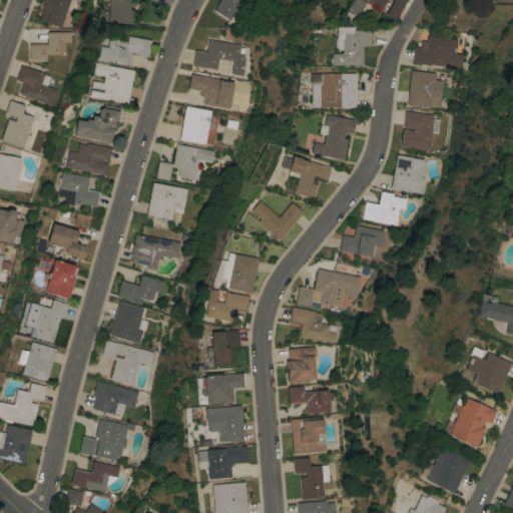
[(67,0),(58,27),(38,20),(42,8),(41,8),(42,3),(38,2),(38,0),(67,0)]
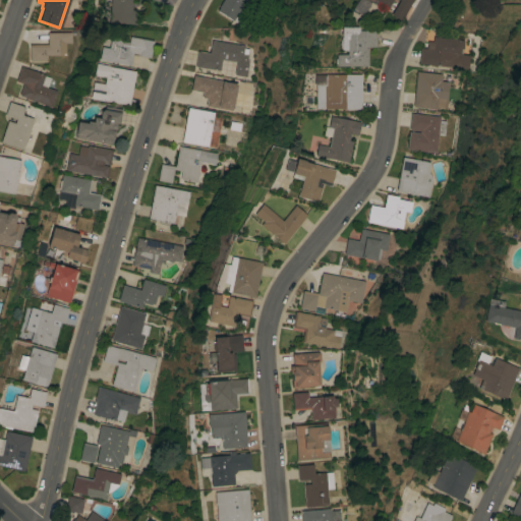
[(110,0),(131,0),(131,9),(135,10),(135,23),(109,22),(110,0)]
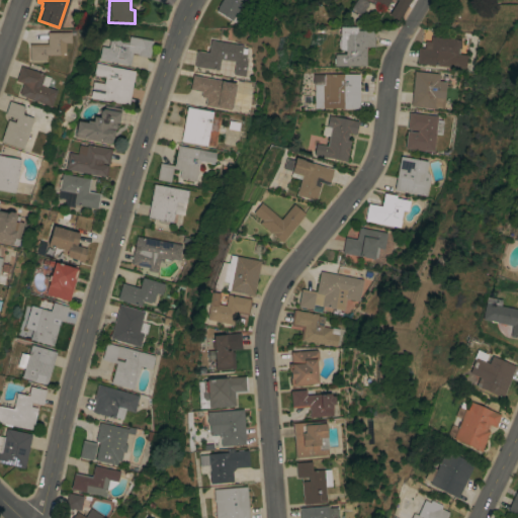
[(221,0),(243,0),(238,10),(244,13),(238,23),(216,10),(221,0)]
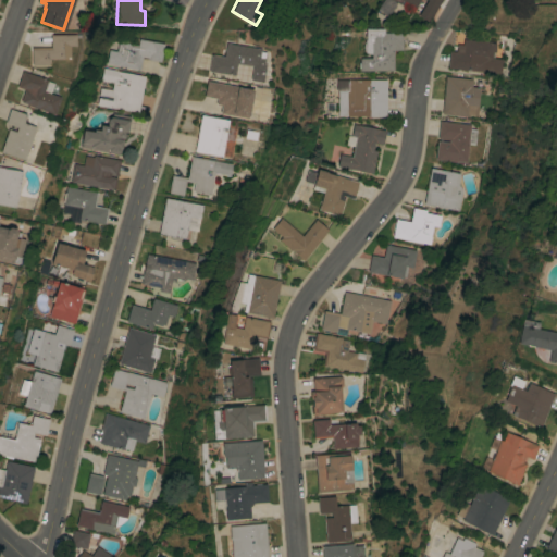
[(386,16),(374,9),(380,0),(388,0),(394,3),(386,16)]
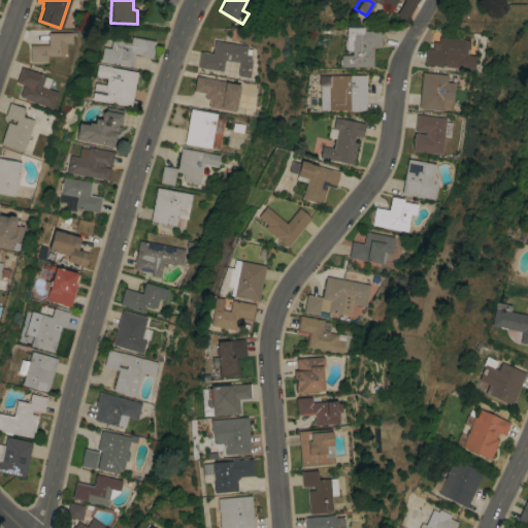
[(402,0),(395,0),(392,7),(381,0),(380,1),(377,0),(376,3),(371,0),(417,0),(405,21),(395,14),(402,0)]
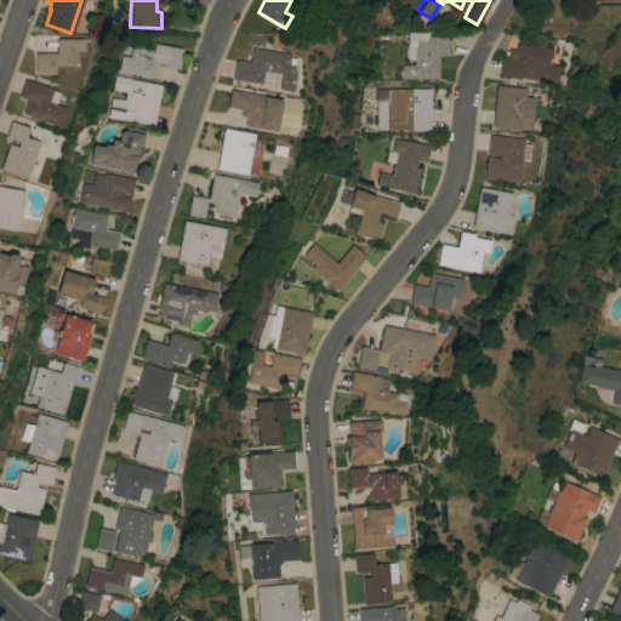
[(405,43),(405,32),(426,32),(426,35),(448,36),(448,56),(438,56),(437,78),(398,78),(398,64),(412,64),(412,60),(408,60),(406,60),(405,58),(404,57),(403,55),(403,50),(403,47),(404,45),(405,44),(406,43),(405,43)]
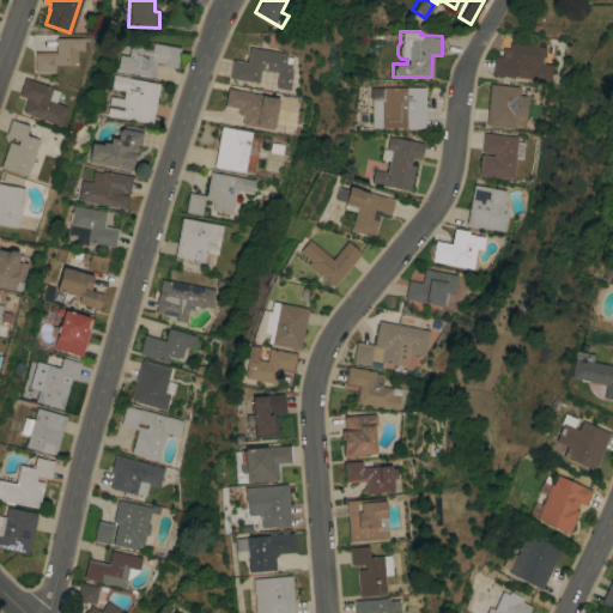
[(83,37),(83,50),(76,50),(76,62),(73,62),(73,65),(53,65),(53,71),(34,72),(34,52),(55,52),(55,38),(83,37)]
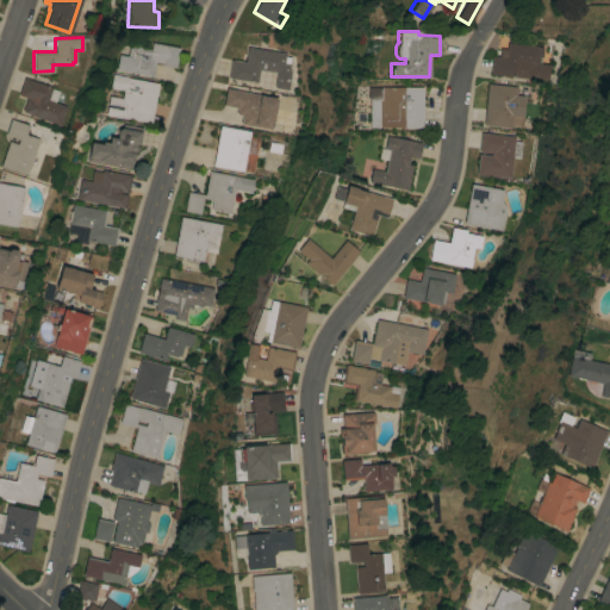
[(180,48),(175,67),(161,64),(161,63),(156,62),(153,76),(116,69),(119,54),(128,56),(130,44),(150,49),(153,42),(180,48)]
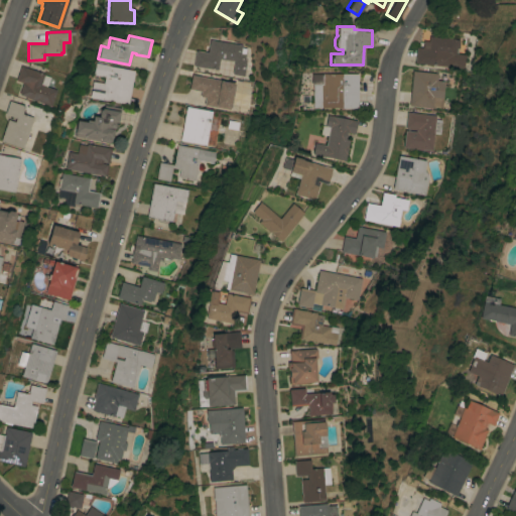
[(461,38),(459,53),(467,53),(465,68),(414,62),(416,47),(422,47),(423,40),(428,41),(429,35),(461,38)]
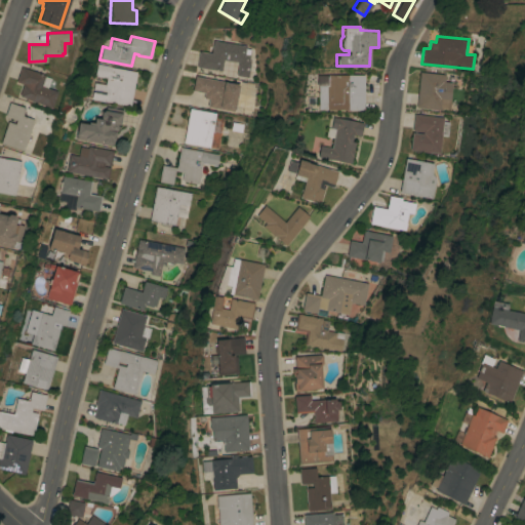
[(247,45),(246,48),(251,48),(249,59),(251,61),(248,77),(236,75),(238,62),(223,59),(221,71),(196,67),(199,50),(210,52),(212,40),(247,45)]
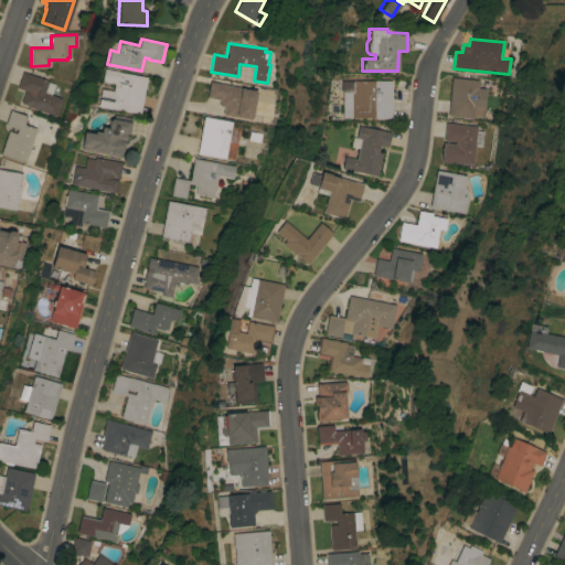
[(140,115),(98,106),(102,88),(113,91),(115,84),(102,82),(105,68),(119,71),(119,72),(147,76),(140,115)]
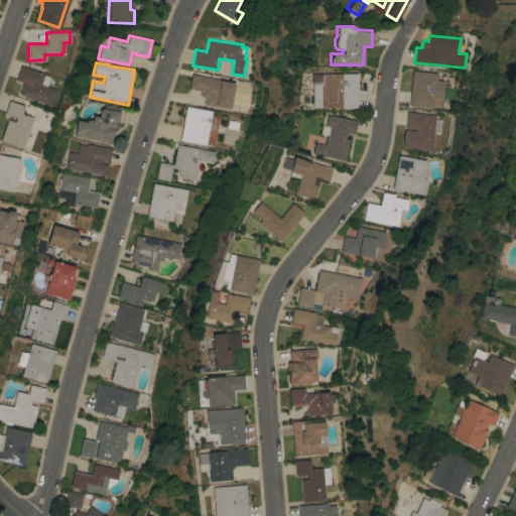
[(18,94),(22,83),(15,81),(20,66),(43,74),(39,84),(55,90),(49,106),(18,94)]
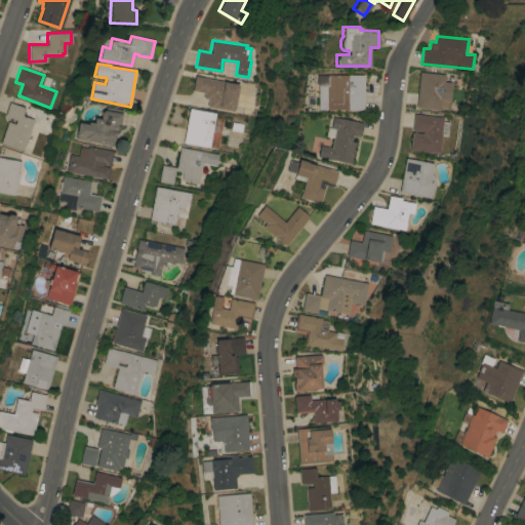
[(419,72),(445,74),(445,81),(452,82),(450,108),(442,108),(442,110),(416,107),(419,72)]
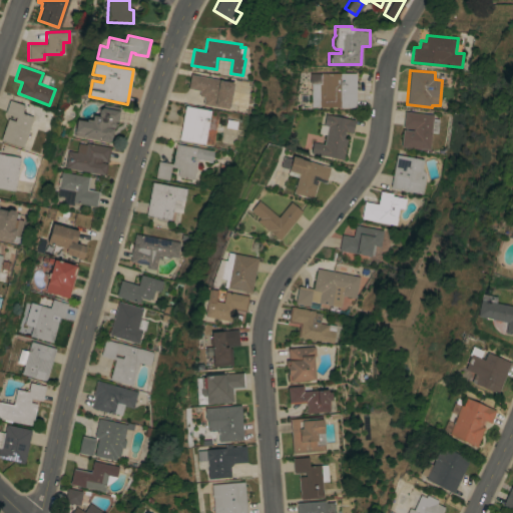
[(355,72),(355,107),(315,107),(315,73),(355,72)]
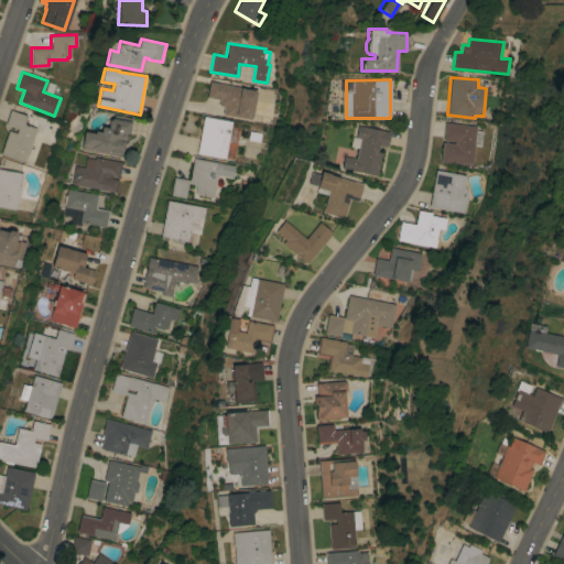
[(205,99),(208,80),(229,85),(228,90),(239,93),(240,88),(257,91),(251,120),(221,115),(224,102),(205,99)]
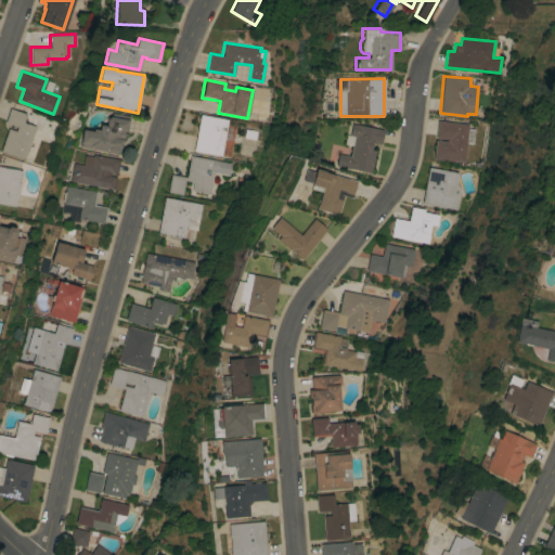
[(0,151),(8,128),(15,131),(16,127),(4,123),(10,108),(26,114),(23,121),(35,126),(24,159),(0,151)]
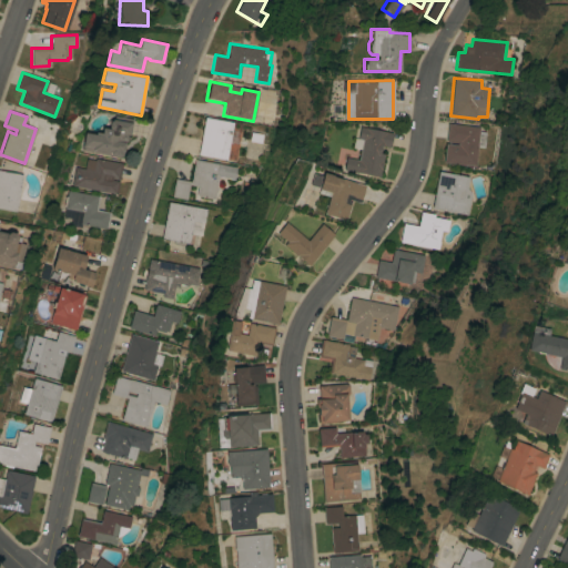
[(81,150),(84,132),(95,133),(95,131),(101,132),(102,128),(111,129),(109,127),(110,120),(112,119),(114,119),(115,115),(132,119),(129,134),(127,134),(128,137),(127,140),(124,142),(122,156),(120,158),(81,150)]
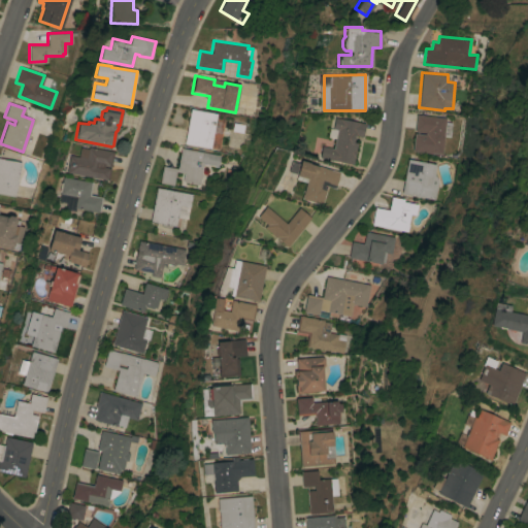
[(190,108),(217,113),(210,147),(184,143),(190,108)]
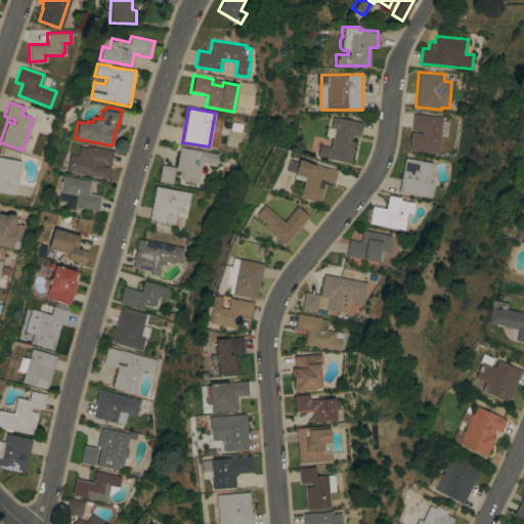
[(442,117),(442,121),(448,122),(447,135),(440,135),(438,153),(408,149),(410,132),(422,133),(422,131),(410,130),(412,114),(442,117)]
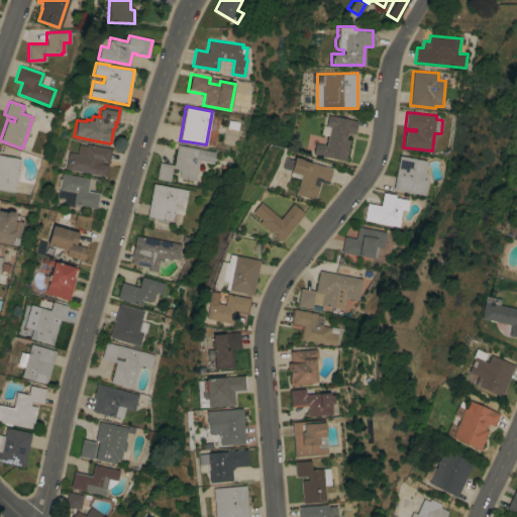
[(311,154),(313,143),(325,145),(328,126),(324,125),(326,115),(356,120),(354,133),(346,132),(345,138),(348,139),(344,161),(311,154)]
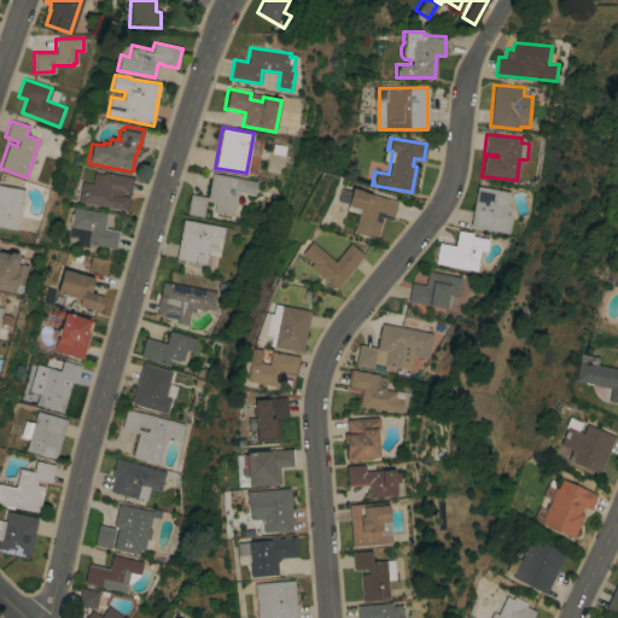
[(285,145),(284,156),(270,153),(272,143),(285,145)]
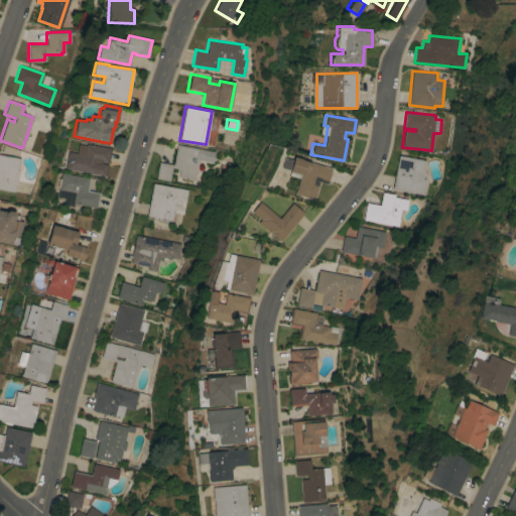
[(111,148),(108,162),(102,161),(102,163),(108,164),(106,176),(66,168),(69,151),(78,153),(79,143),(87,145),(87,143),(111,148)]
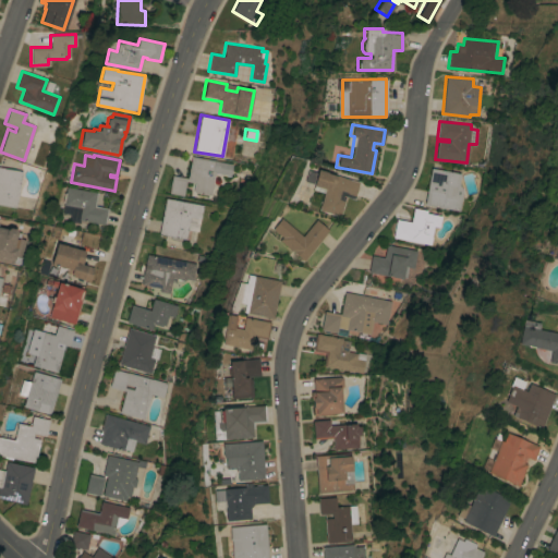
[(232,164),(230,176),(215,173),(210,195),(192,192),(194,183),(185,181),(183,195),(168,193),(171,174),(187,178),(191,156),(232,164)]
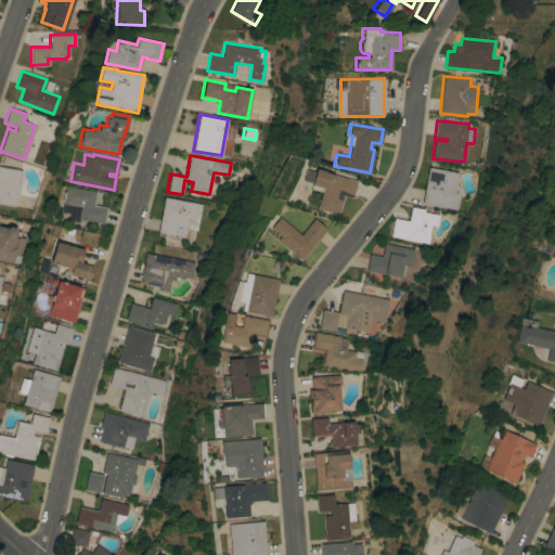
[(0,166),(21,170),(14,206),(0,203),(0,166)]
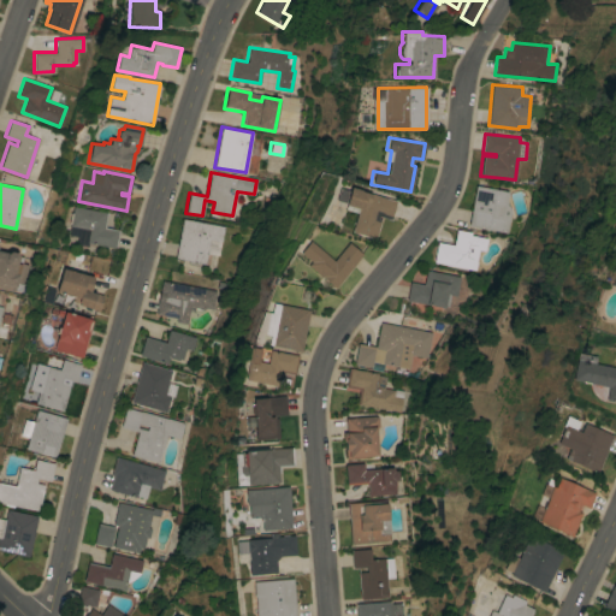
[(507,232),(468,225),(475,185),(509,191),(507,203),(511,209),(507,232)]
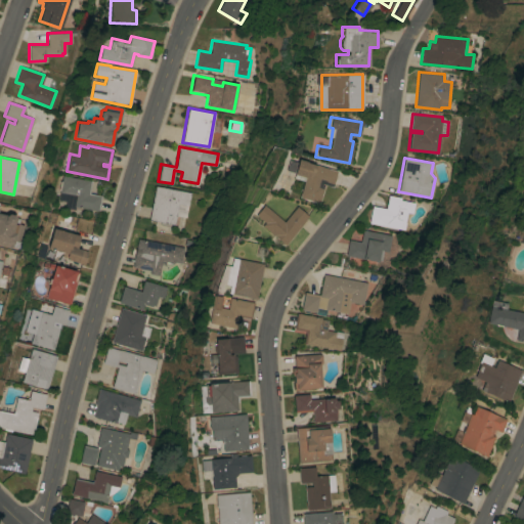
[(303,181),(292,178),(293,174),(292,174),(293,173),(284,170),(287,160),(295,162),(296,159),(337,171),(332,186),(321,183),(320,185),(323,186),(318,203),(298,197),(303,181)]
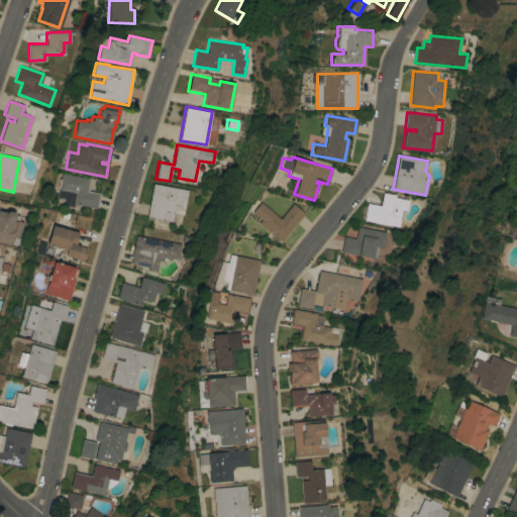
[(90,178),(88,191),(100,193),(97,208),(73,204),(75,192),(59,189),(60,188),(58,187),(60,179),(61,179),(62,173),(90,178)]
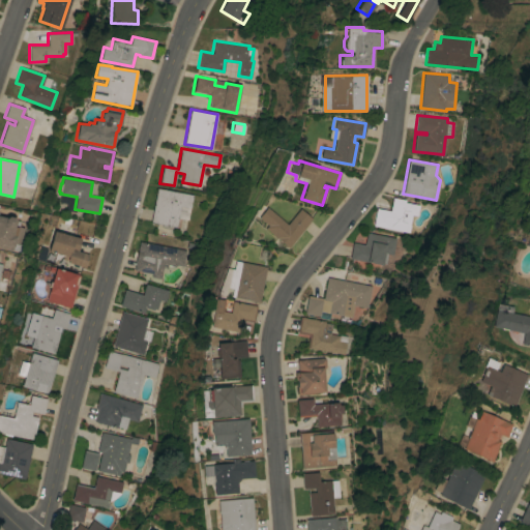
[(193,195),(187,219),(178,217),(176,227),(171,226),(171,229),(162,227),(163,225),(150,223),(156,187),(193,195)]
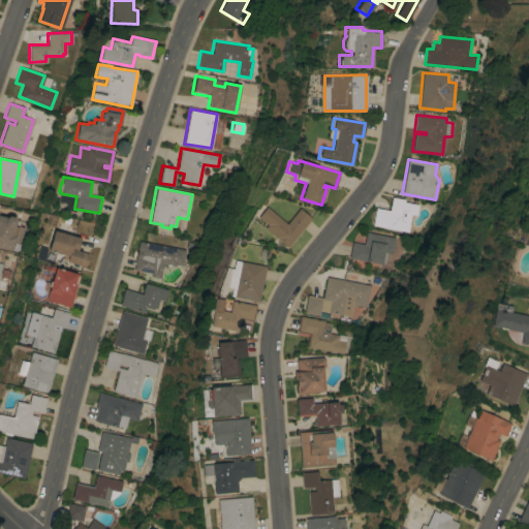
[(372,224),(375,208),(390,210),(392,196),(404,199),(404,201),(418,205),(416,215),(411,214),(409,224),(405,223),(404,230),(372,224)]
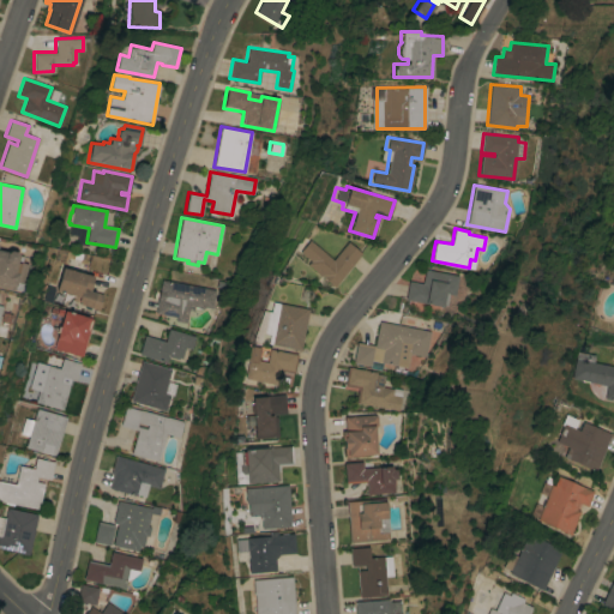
[(331,259),(347,241),(361,253),(332,287),(305,264),(308,260),(296,251),(307,239),(331,259)]
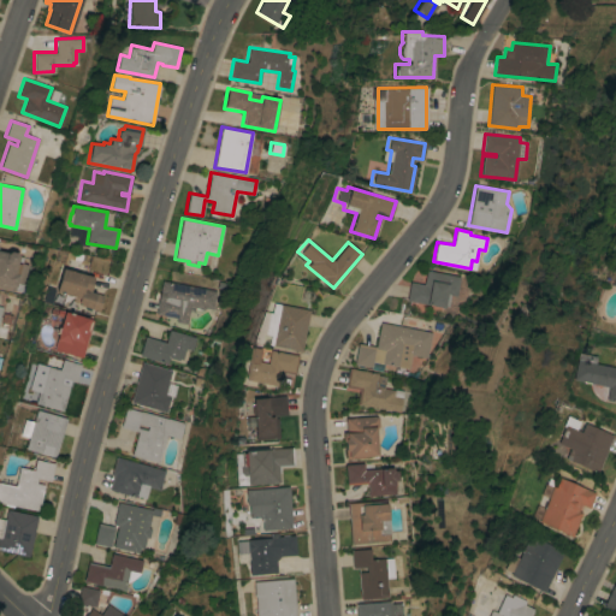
[(22,284),(15,283),(13,291),(0,288),(0,250),(7,253),(10,252),(16,253),(17,256),(16,262),(27,265),(22,284)]
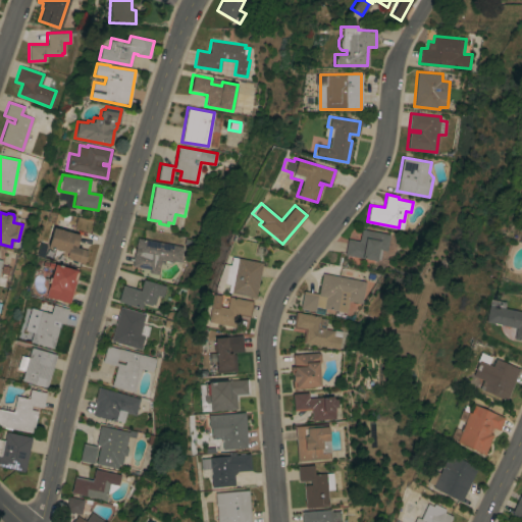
[(80,235),(75,247),(88,250),(84,263),(67,258),(67,257),(61,255),(62,251),(48,247),(53,227),(80,235)]
